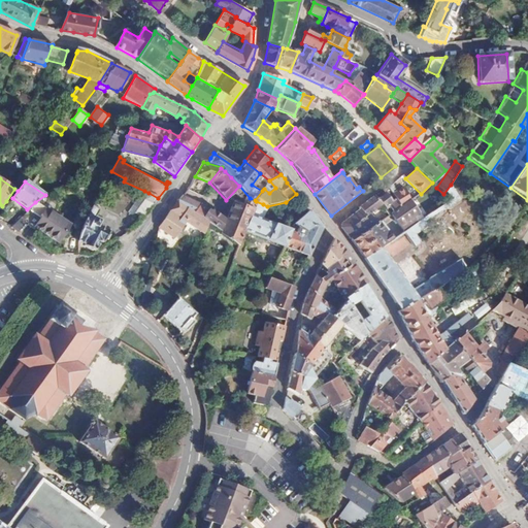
[(451,185),(443,194),(451,200),(444,204),(430,215),(423,219),(403,232),(415,246),(420,242),(416,233),(428,225),(426,221),(459,199),(451,185)]
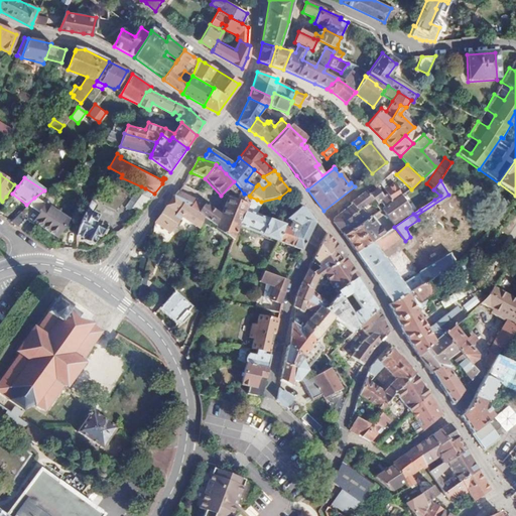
[(6,197),(8,198),(12,194),(17,186),(14,184),(6,197)]
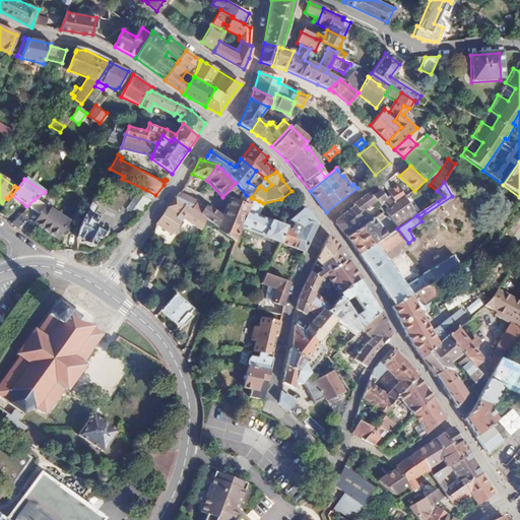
[(395,204),(403,198),(395,187),(387,192),(390,197),(395,204)]
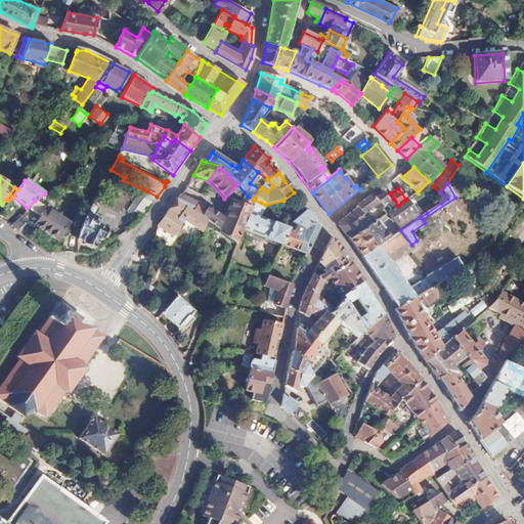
[(139,194),(143,199),(147,191),(143,189),(139,194)]
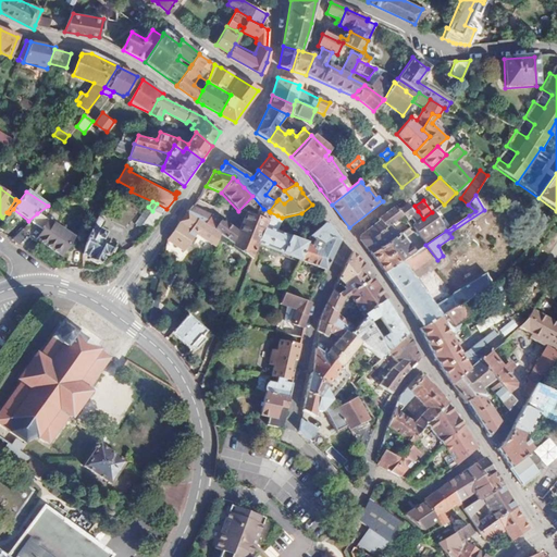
[(141,224),(150,230),(166,209),(157,203),(152,211),(141,224)]
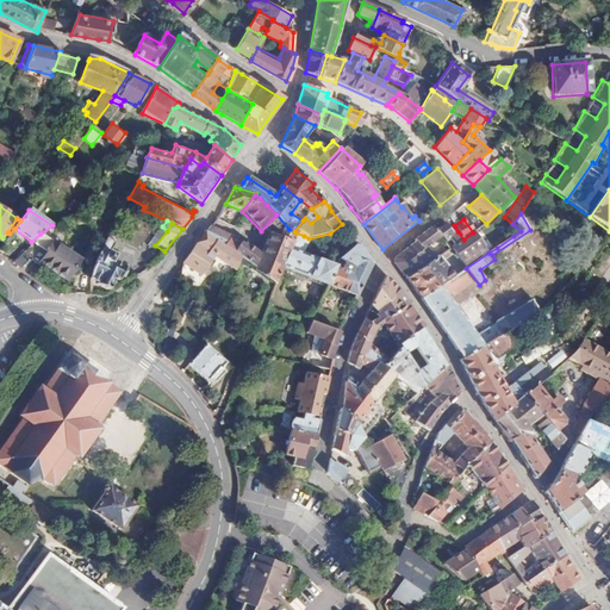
[(436,231),(433,226),(415,240),(416,243),(421,249),(427,246),(440,236),(449,248),(450,248),(464,240),(458,231),(452,235),(444,224),(436,231)]
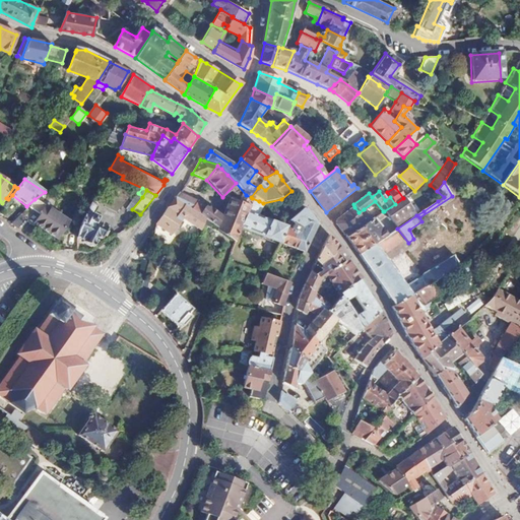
[(174,200),(189,210),(194,204),(179,194),(174,200)]
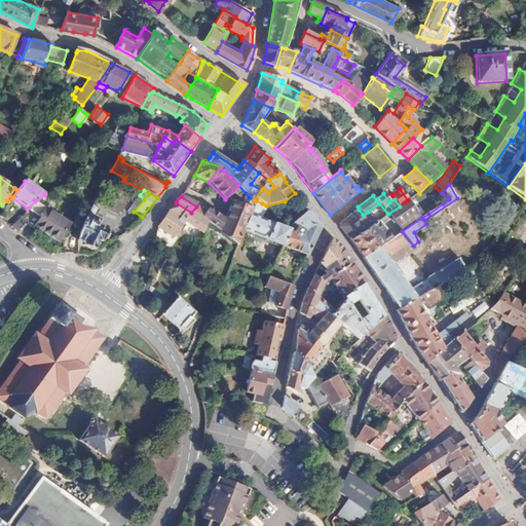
[(249,197),(243,207),(251,210),(255,200),(254,199),(249,197)]
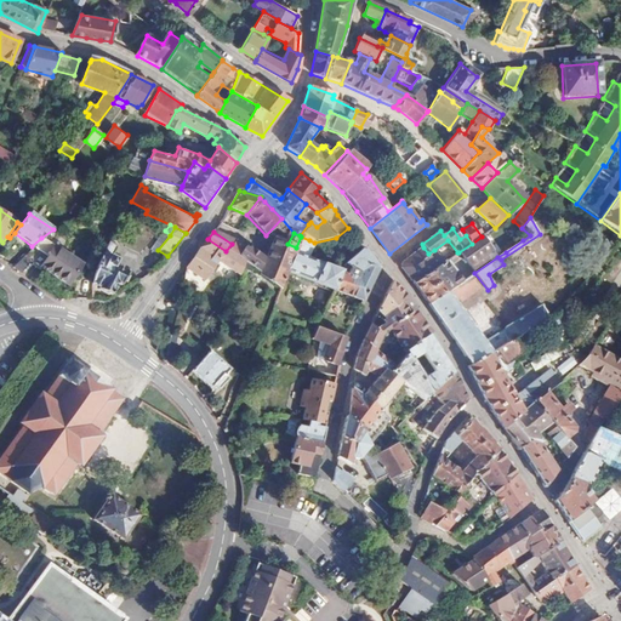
[(296,248),(288,269),(335,288),(340,273),(340,269),(303,256),(309,240),(301,237),(296,248)]
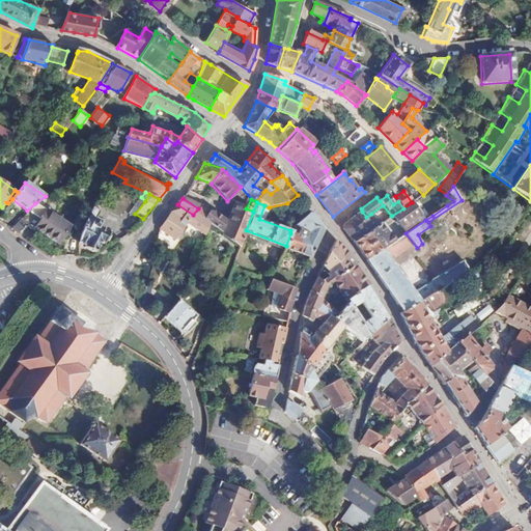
[(425,220),(412,202),(403,208),(392,216),(406,233),(425,220)]
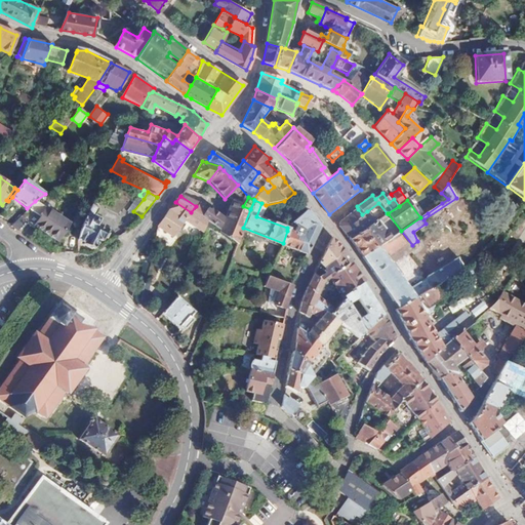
[(27,208),(18,216),(24,221),(31,226),(32,224),(56,240),(68,224),(35,201),(27,208)]
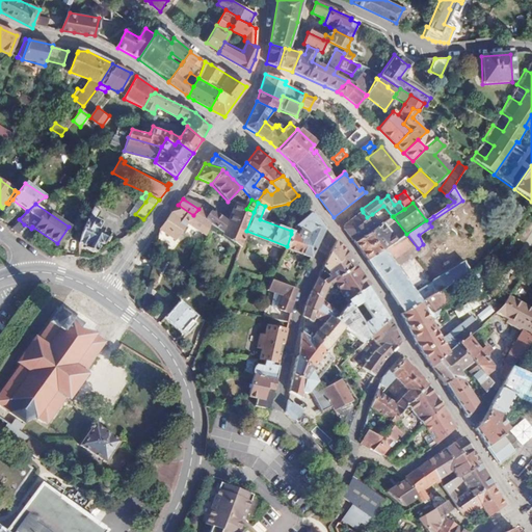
[(220,235),(239,247),(243,238),(246,231),(254,212),(246,209),(234,204),(227,221),(220,235)]
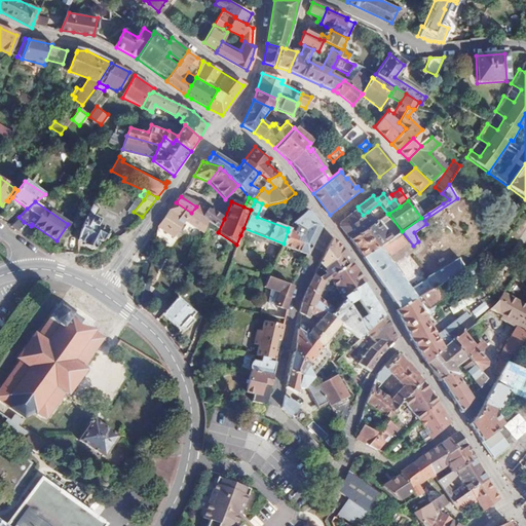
[(185,223),(202,235),(207,224),(191,213),(176,202),(157,227),(174,238),(185,223)]
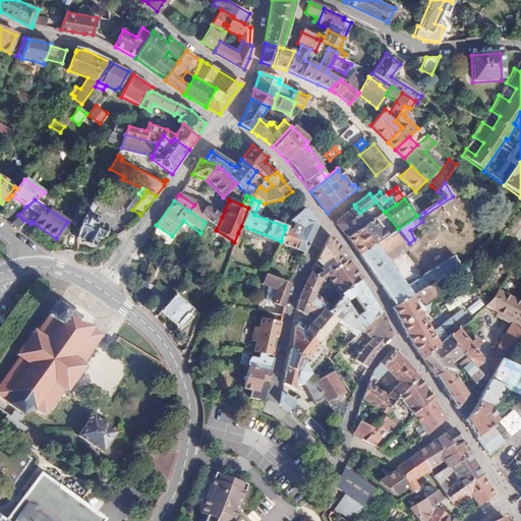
[(92,203),(73,236),(81,239),(80,241),(91,246),(96,237),(100,239),(106,228),(99,224),(94,221),(96,217),(94,216),(99,206),(92,203)]
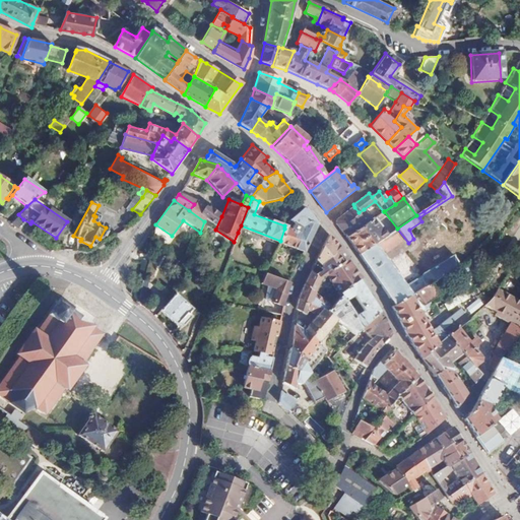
[(189,210),(204,221),(215,230),(221,216),(208,207),(206,210),(195,202),(194,204),(189,210)]
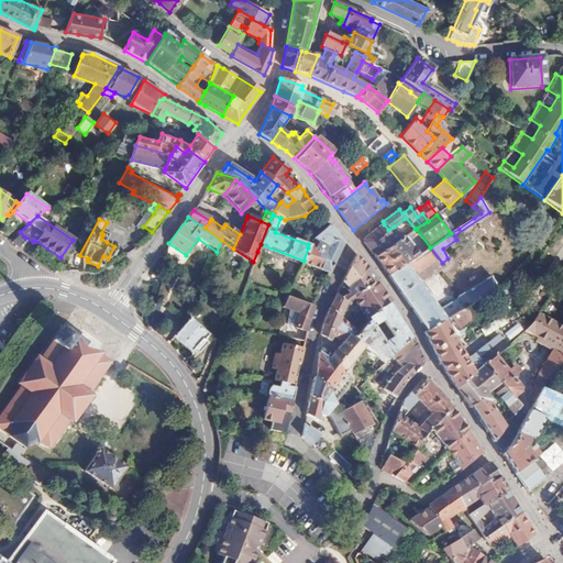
[(375,256),(405,236),(406,236),(403,233),(400,234),(394,227),(388,230),(384,224),(365,239),(364,243),(375,256)]
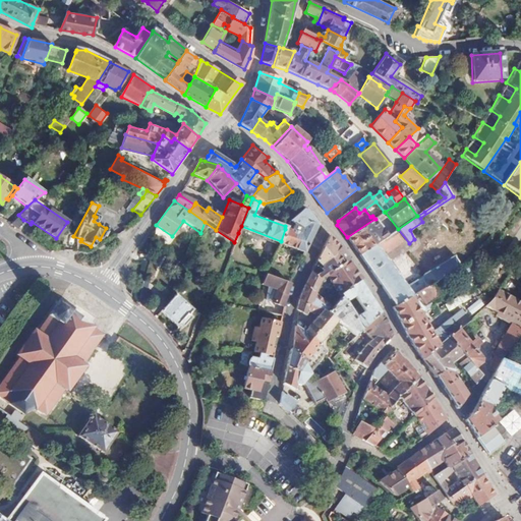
[(281,241),(280,244),(304,252),(317,225),(305,209),(288,224),(297,227),(296,232),(285,229),(281,241)]
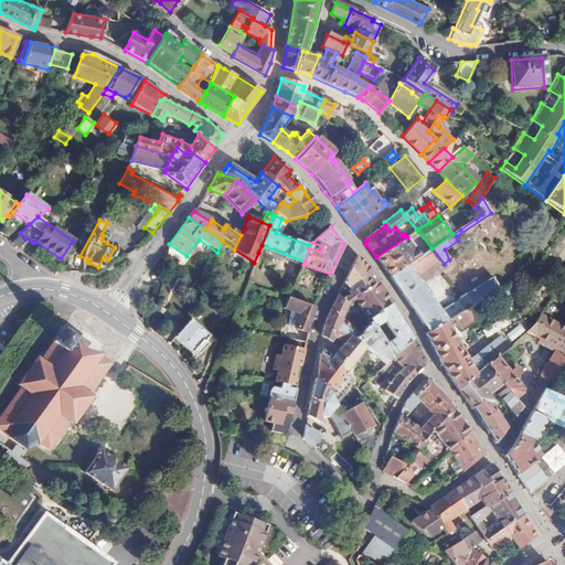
[(20,233),(11,243),(19,248),(25,238),(20,233)]
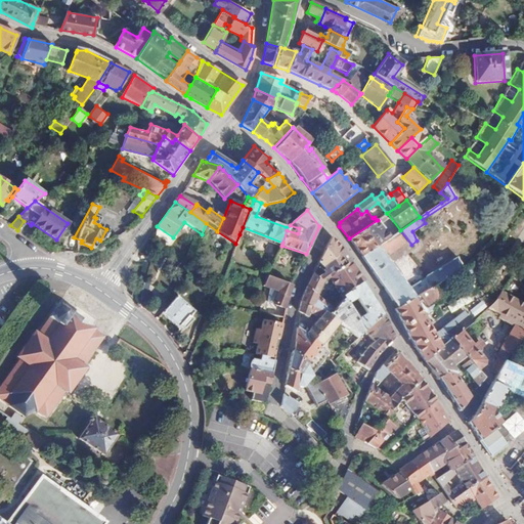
[(378,245),(389,237),(377,220),(349,238),(361,256),(378,245)]
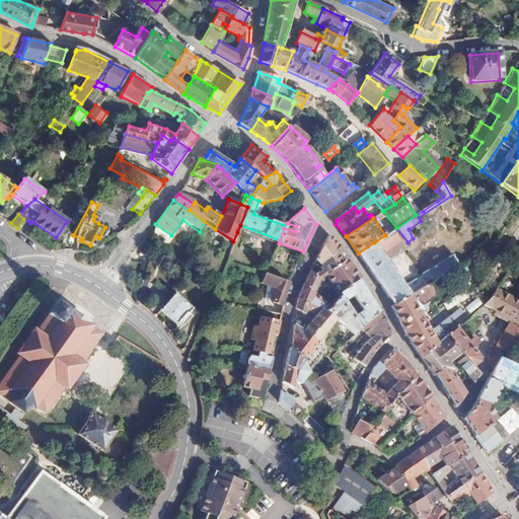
[(315,261),(317,262),(324,267),(338,246),(328,234),(315,261)]
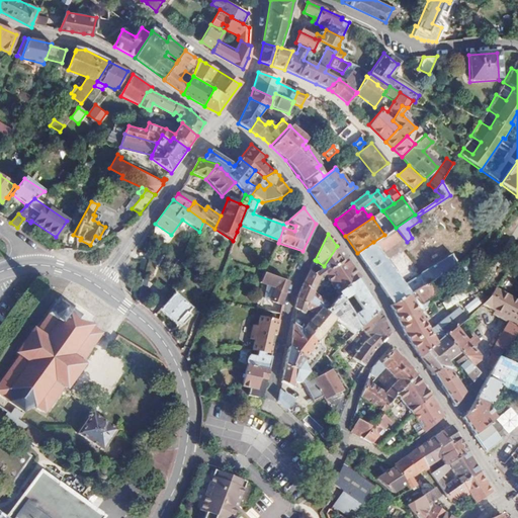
[(403,283),(373,242),(357,253),(366,265),(379,284),(394,304),(429,281),(448,270),(457,264),(451,255),(403,283)]
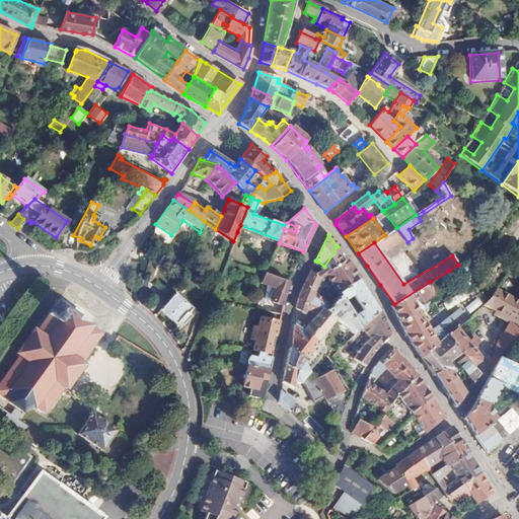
[(327,274),(346,255),(338,246),(324,267),(317,262),(314,266),(319,269),(320,269),(322,271),(316,277),(321,280),(327,274)]
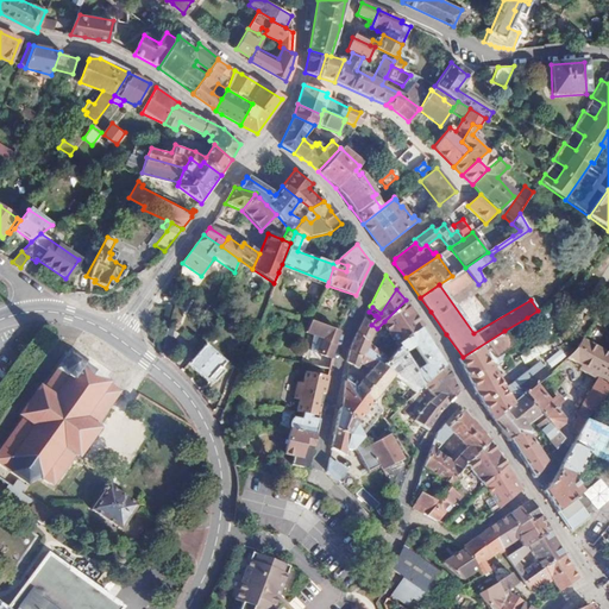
[(393,331),(414,312),(406,300),(384,321),(393,331)]
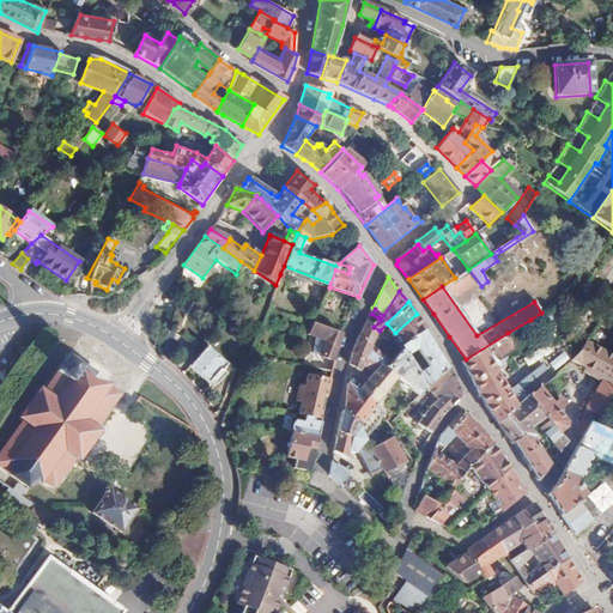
[(541,313),(530,320),(533,325),(536,322),(536,323),(541,320),(541,321),(546,319),(546,317),(551,314),(548,309),(546,310),(541,313)]
